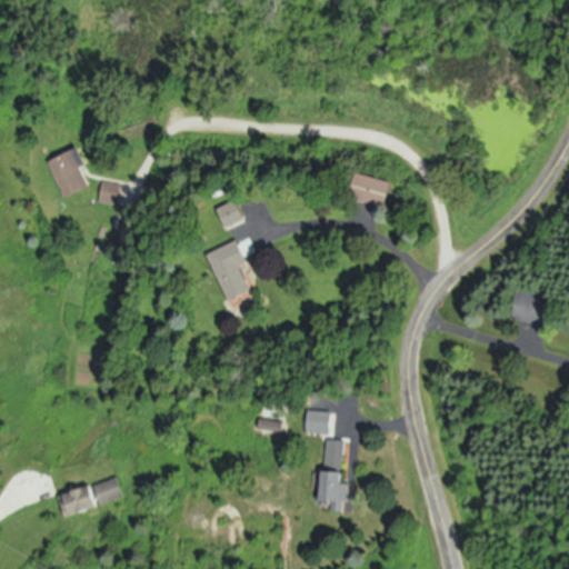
[(66,199),(90,187),(81,168),(87,166),(79,148),(48,162),(66,199)]
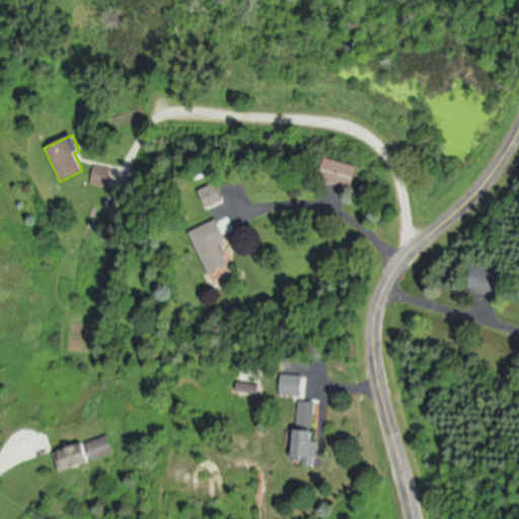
[(358,167),(325,158),(319,181),(352,191),(358,167)]
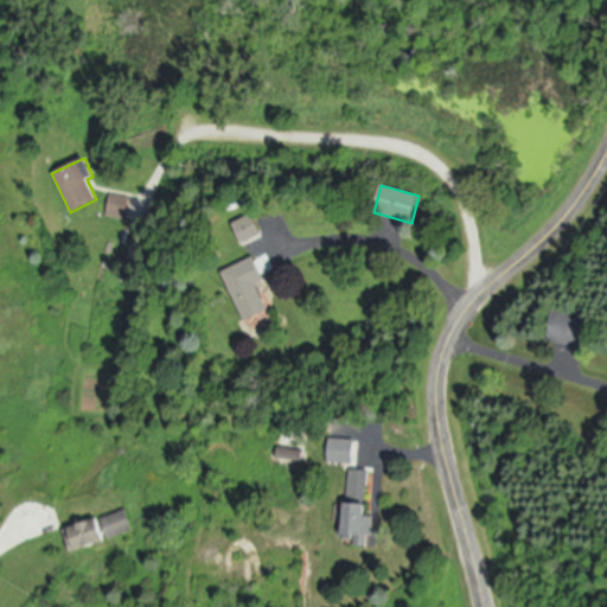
[(126,221),(131,198),(110,193),(106,217),(126,221)]
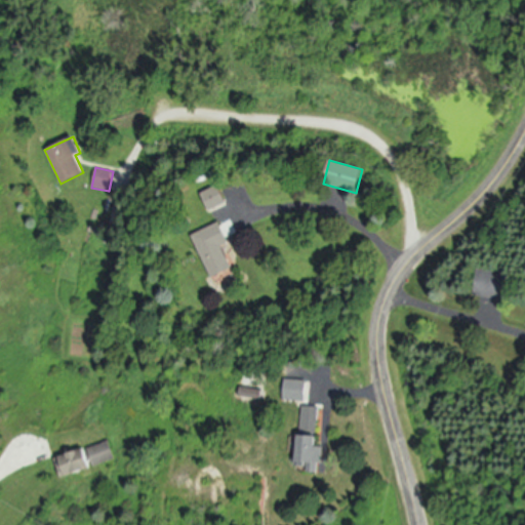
[(202,192),(209,211),(227,205),(219,186),(202,192)]
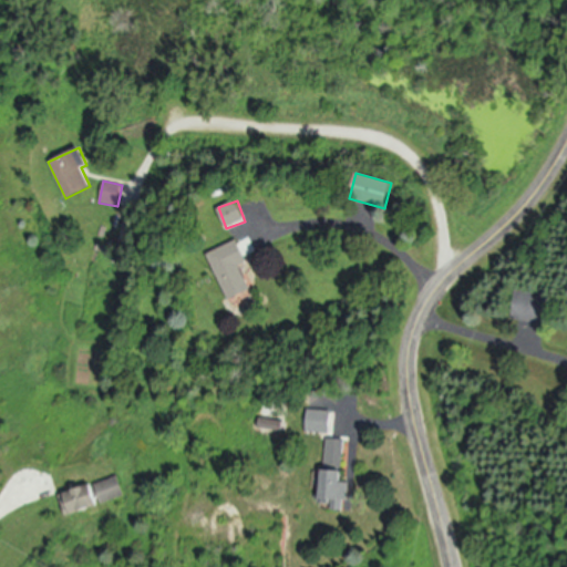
[(240,267),(248,264),(238,241),(208,255),(228,301),(251,291),(240,267)]
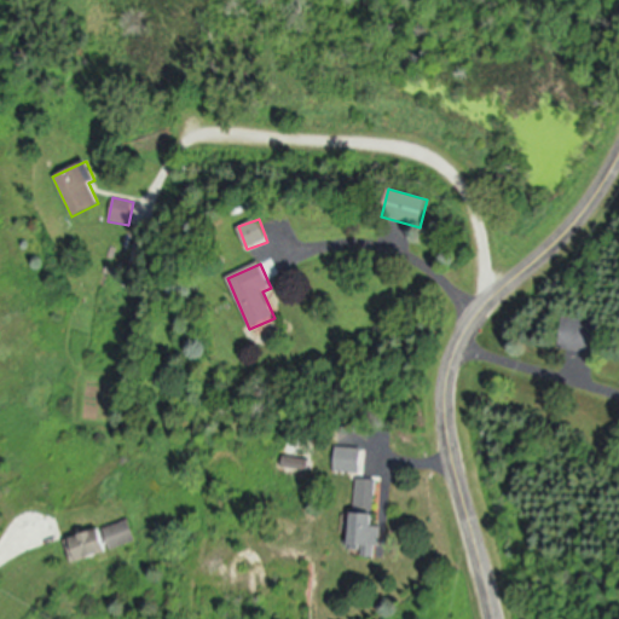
[(334,473),(359,473),(360,450),(335,449),(334,473)]
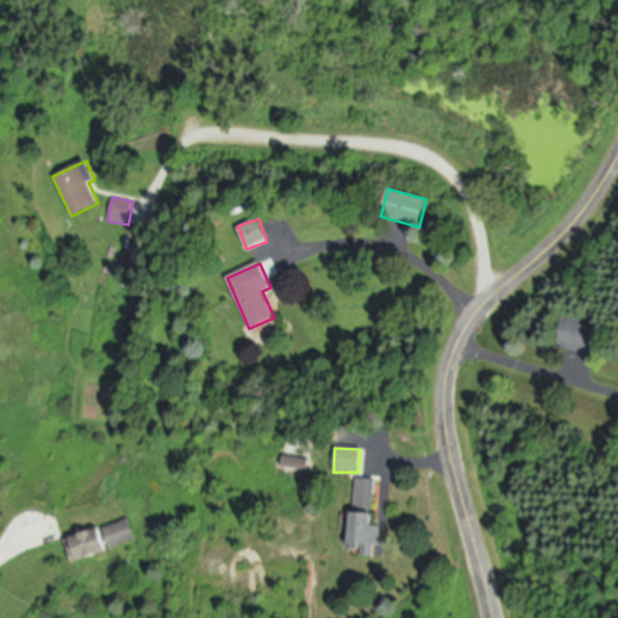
[(372,526),(374,481),(353,479),(350,548),(362,548),(362,557),(374,558),(374,547),(380,547),(382,526),(372,526)]
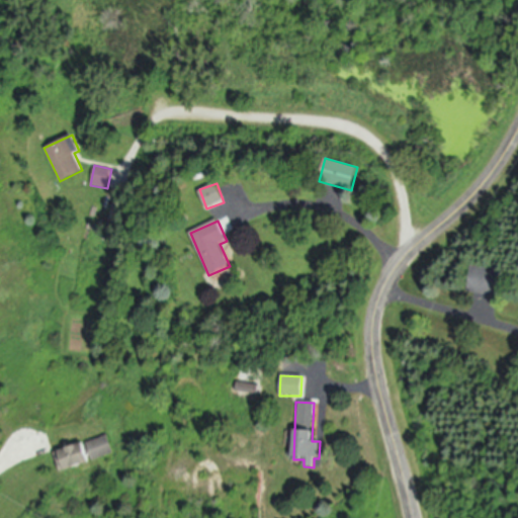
[(60,471),(114,455),(108,436),(54,452),(60,471)]
